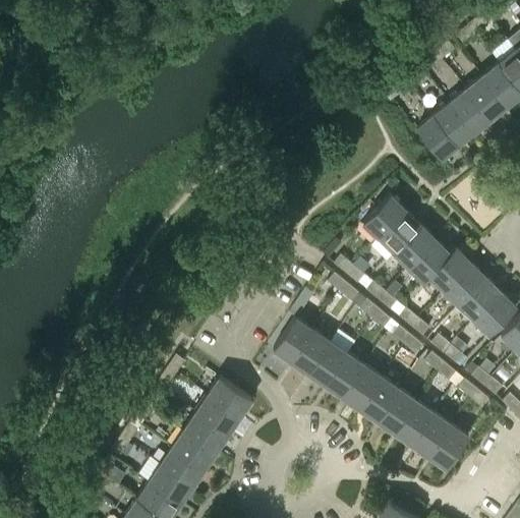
[(502,0),(498,0),(488,8),(496,16),(508,7),(502,0)]
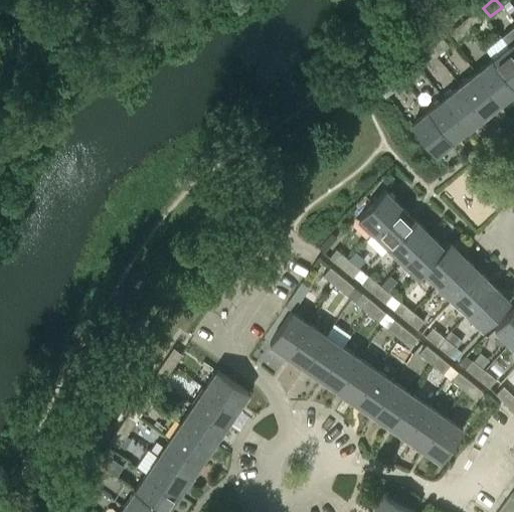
[(463,24),(470,32),(482,23),(475,14),(463,24)]
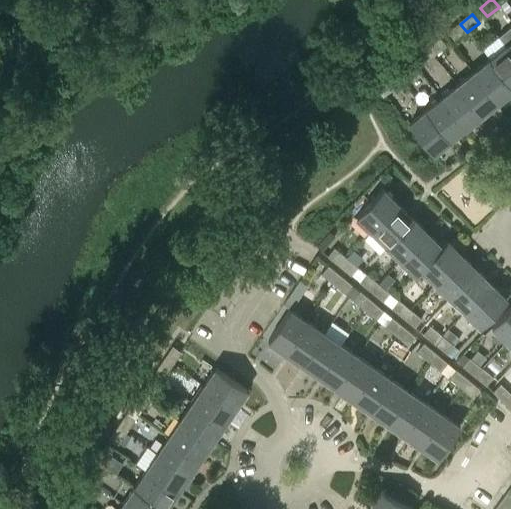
[(460,24),(448,33),(455,42),(467,32),(460,24)]
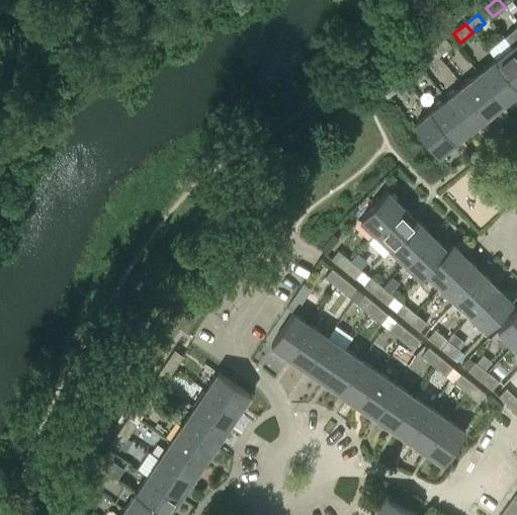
[(445,40),(433,50),(440,59),(452,49),(445,40)]
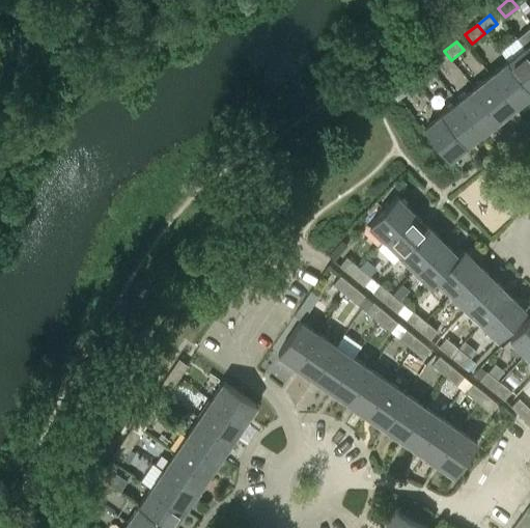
[(508,63),(529,90),(529,56),(525,50),(508,63)]
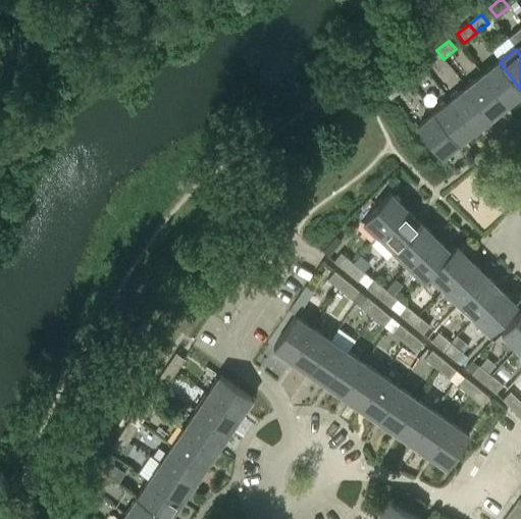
[(431,69),(444,59),(436,50),(424,60),(431,69)]
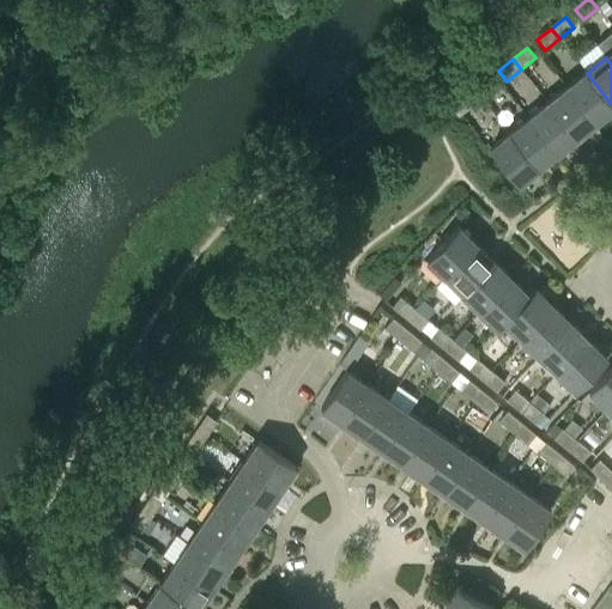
[(568,89),(597,125),(611,111),(611,104),(587,73),(568,89)]
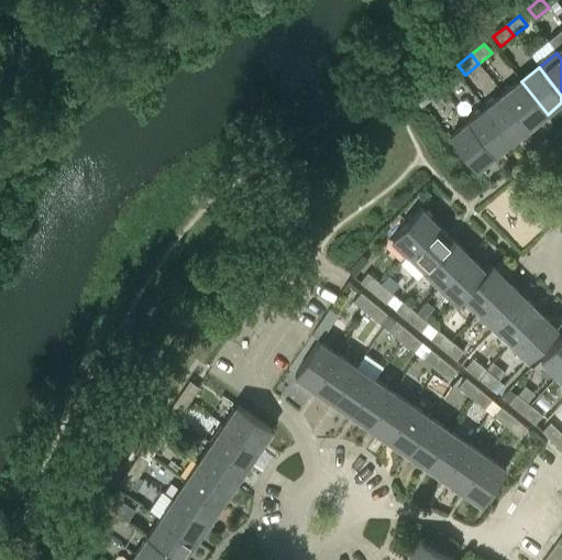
[(436,83),(443,91),(456,81),(449,72),(436,83)]
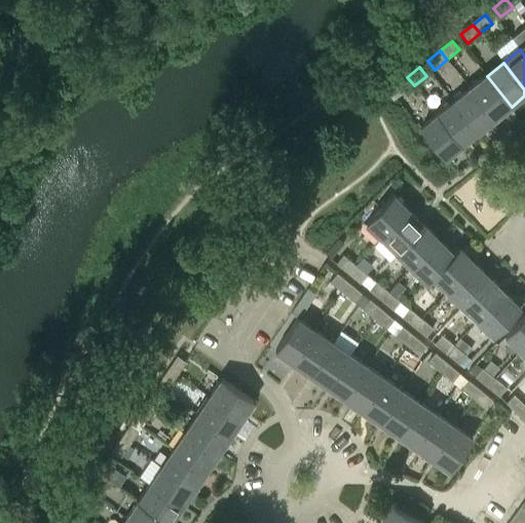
[(495,119),(512,107),(487,76),(471,89),(495,119)]
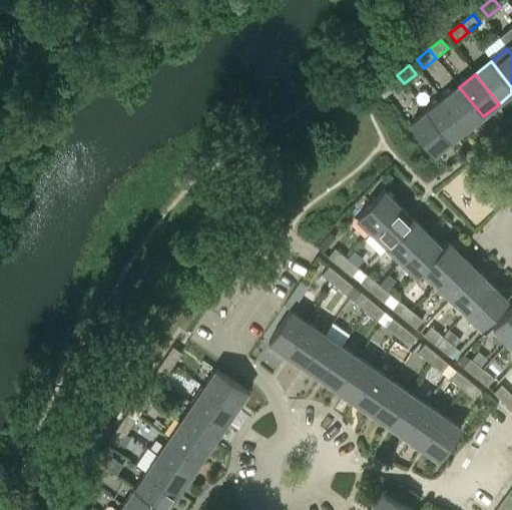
[(404,83),(397,75),(385,85),(392,93),(404,83)]
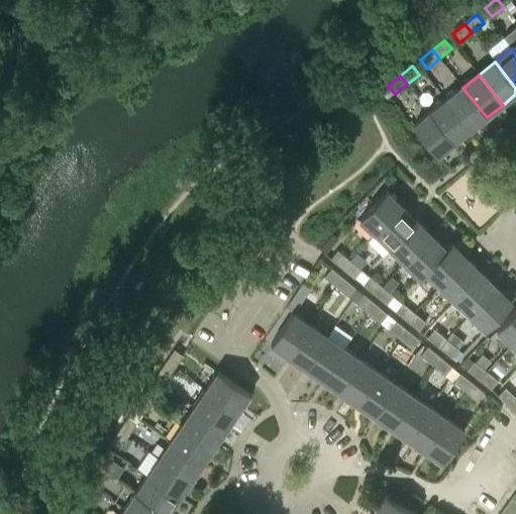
[(487,117),(462,88),(446,100),(471,130),(487,117)]
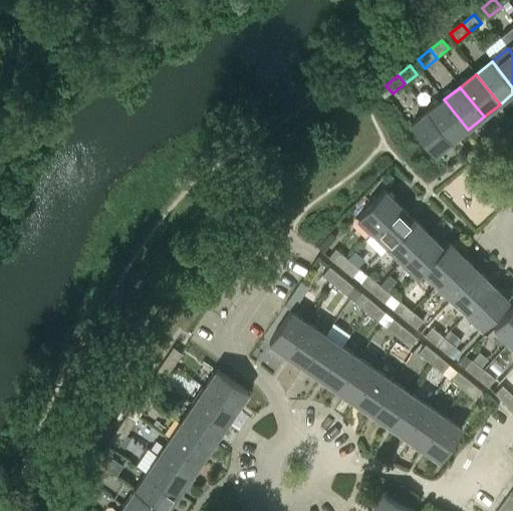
[(428,112),(452,143),(468,130),(444,99),(428,112)]
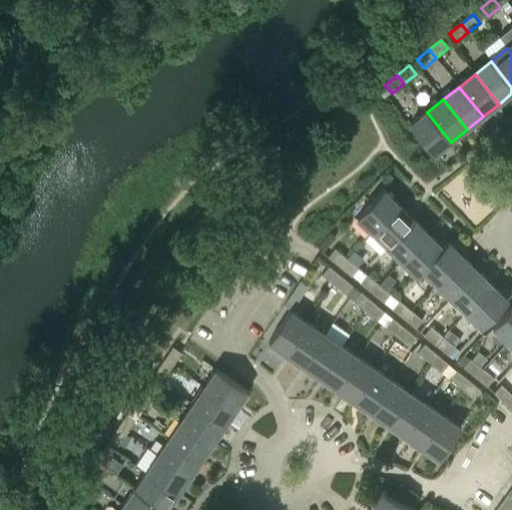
[(411,126),(435,155),(451,142),(427,112),(411,126)]
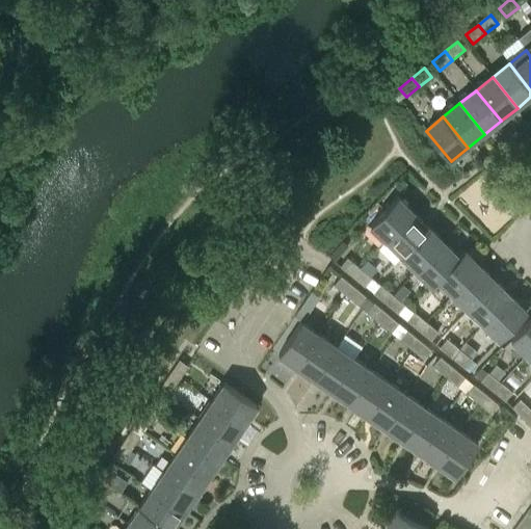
[(371,227),(387,242),(415,214),(398,199),(371,227)]
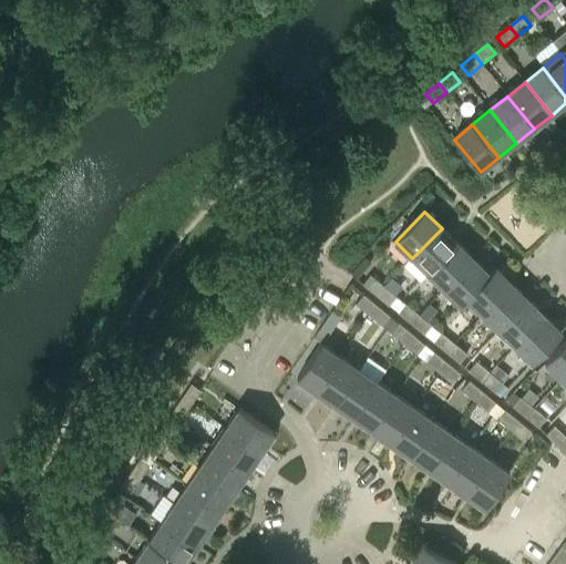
[(458,244),(442,228),(412,258),(429,275),(458,244)]
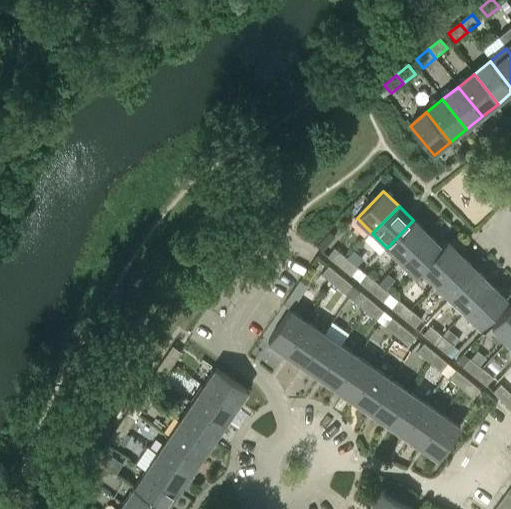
[(387,248),(402,262),(428,235),(413,220),(387,248)]
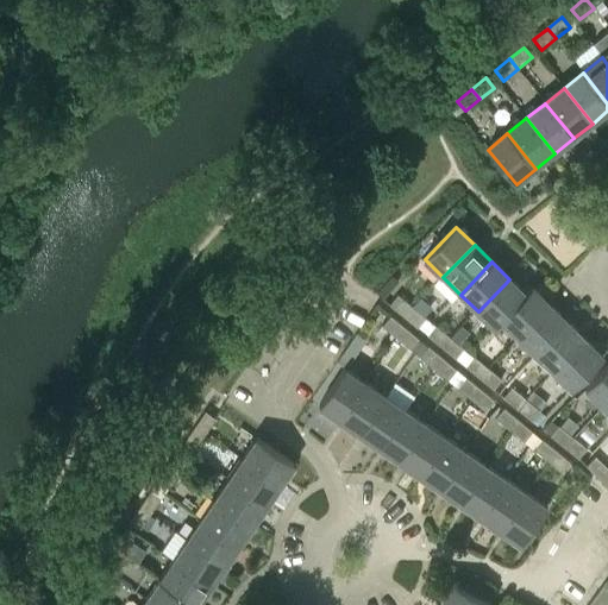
[(527,296),(526,296),(509,279),(478,312),(496,329),(502,323),(502,322),(527,296)]
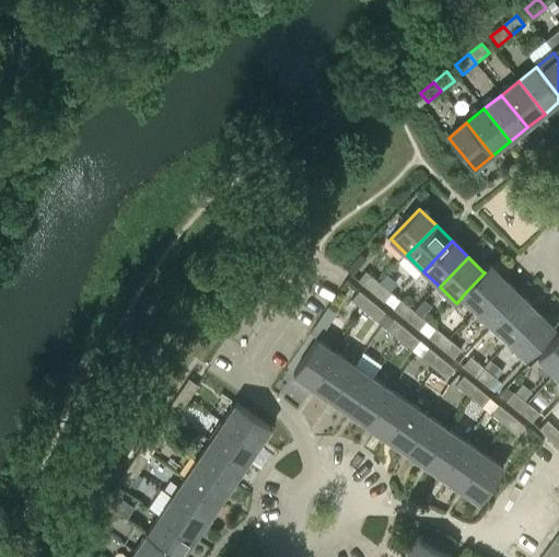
[(490,266),(484,273),(485,273),(462,297),(462,298),(477,312),(507,282),(490,266)]
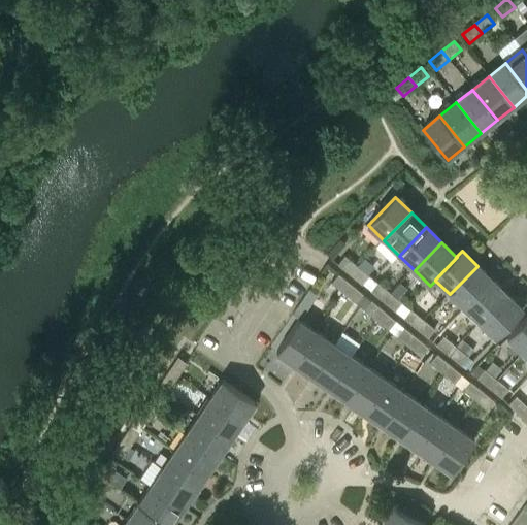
[(338,267),(350,276),(357,267),(346,258),(338,267)]
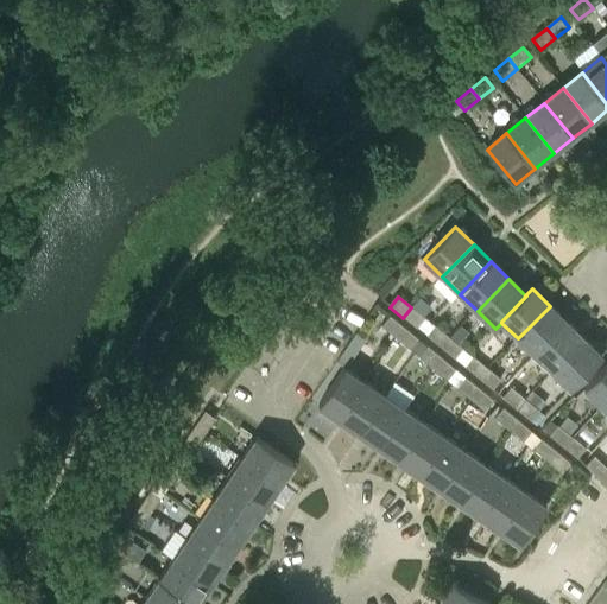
[(568,323),(550,306),(518,338),(536,356),(568,323)]
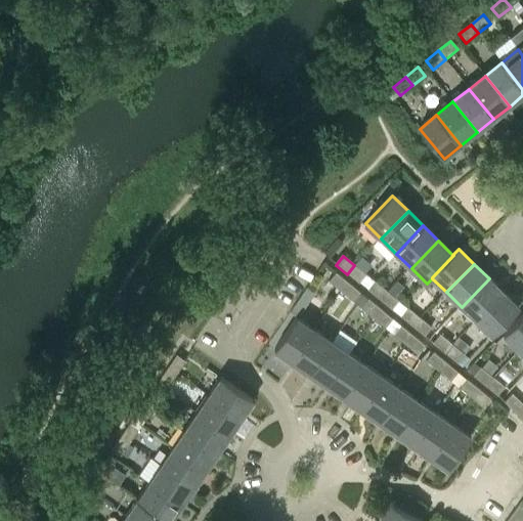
[(359,269),(354,265),(347,274),(360,285),(367,275),(359,269)]
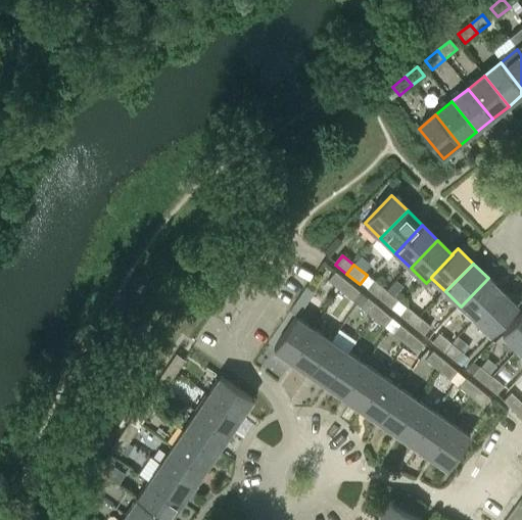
[(347,284),(336,274),(329,282),(341,292),(347,284)]
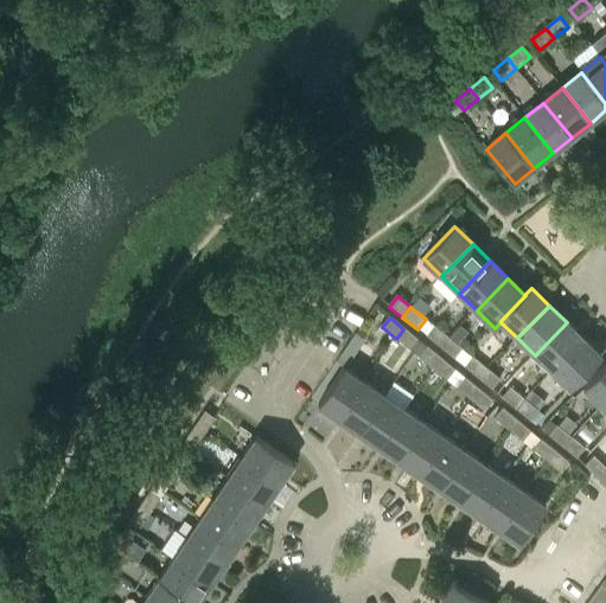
[(553,372),(584,339),(567,322),(535,355),(553,372)]
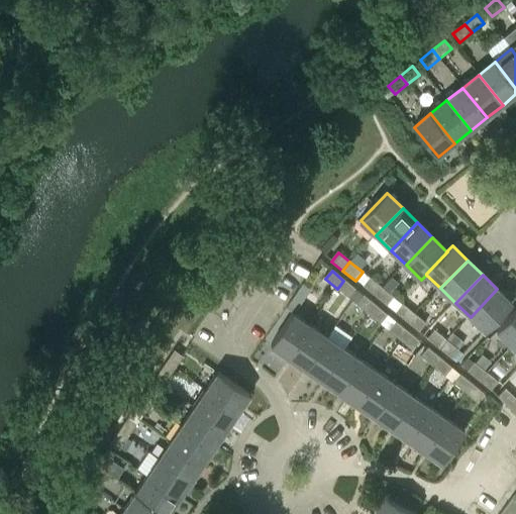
[(364,287),(375,297),(382,288),(371,279),(364,287)]
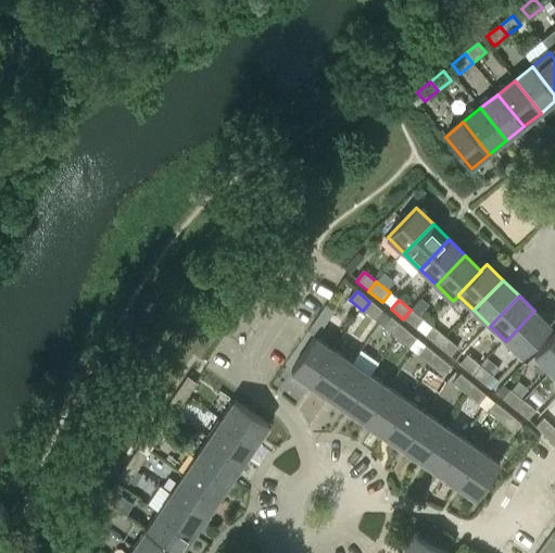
[(382,312),(369,302),(363,311),(376,322),(382,312)]
